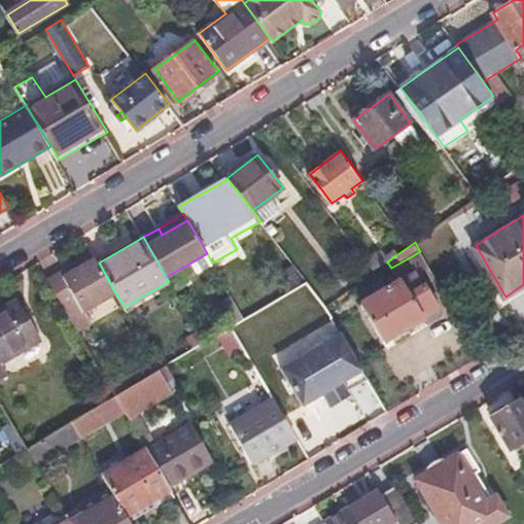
[(380,251),(368,260),(375,271),(387,262),(397,254),(395,250),(385,256),(380,251)]
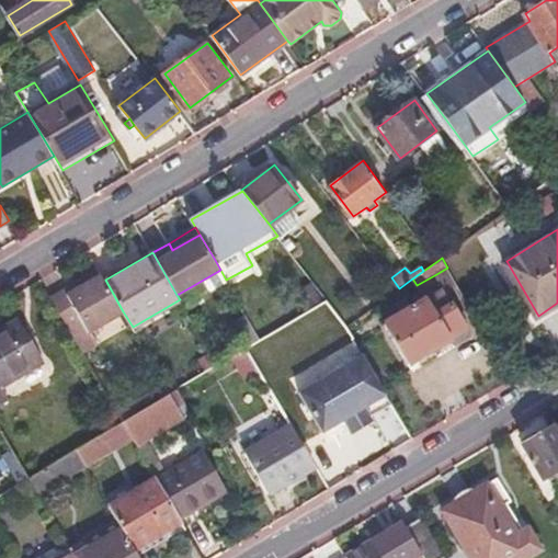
[(456,282),(447,268),(436,274),(444,288),(456,282)]
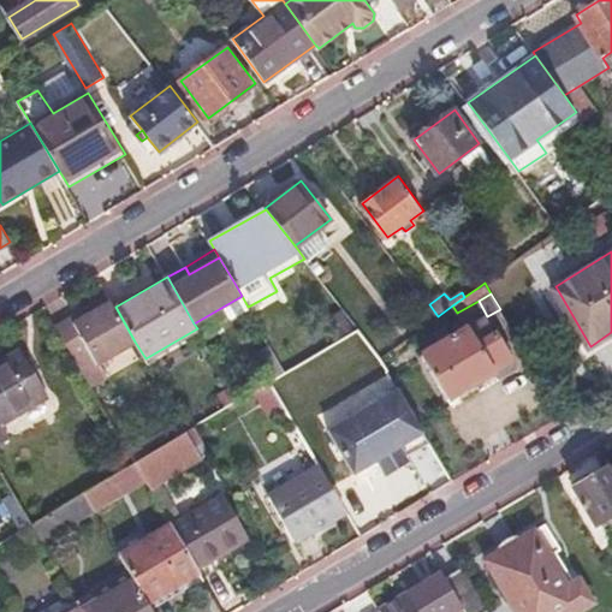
[(116,307),(111,301),(89,313),(73,322),(71,316),(55,326),(75,358),(89,350),(97,363),(135,342),(116,307)]
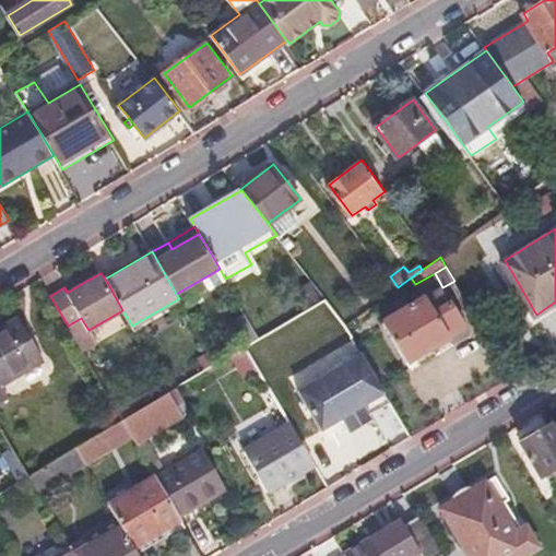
[(67,293),(81,284),(78,280),(64,287),(67,293)]
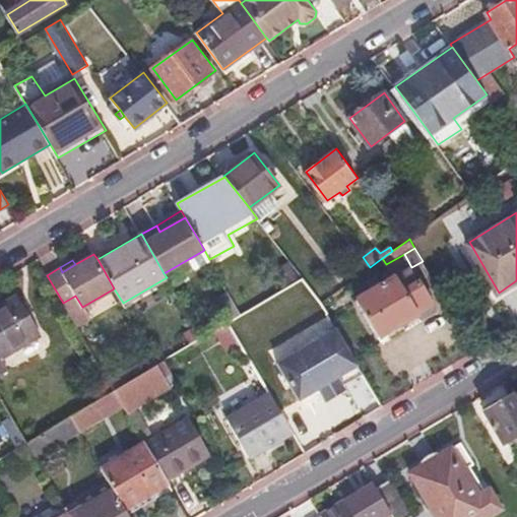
[(438,311),(411,267),(358,300),(380,336),(418,314),(422,320),(438,311)]
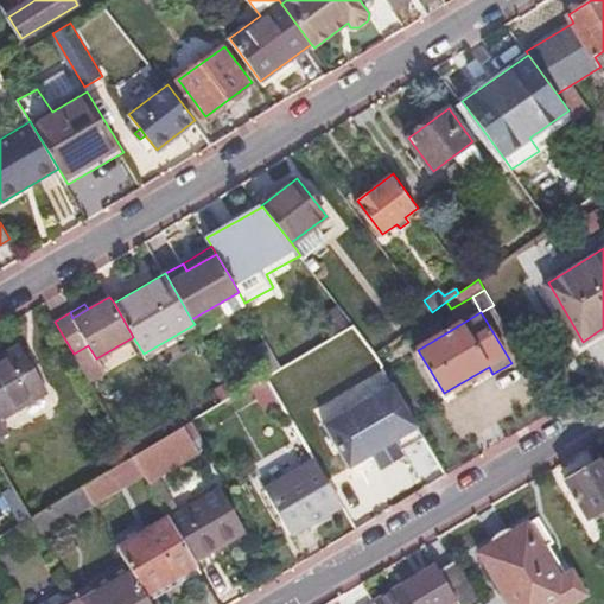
[(0,437),(8,432),(0,417),(0,414),(45,388),(19,344),(0,356),(0,437)]
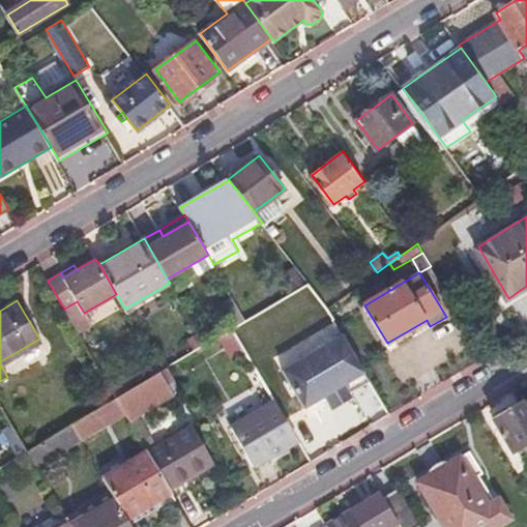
[(368,372),(345,333),(284,369),(306,408),(368,372)]
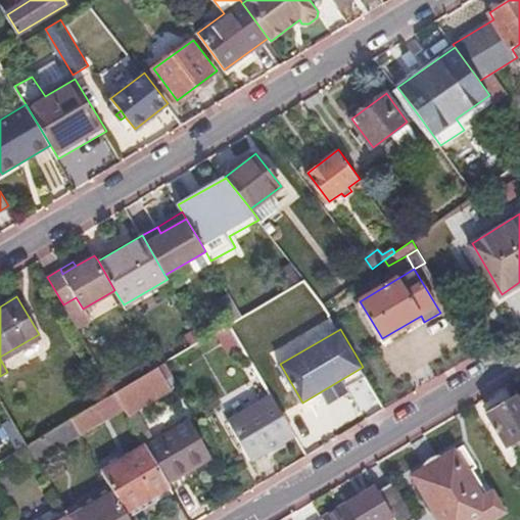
[(172,386),(159,366),(114,391),(127,413),(172,386)]
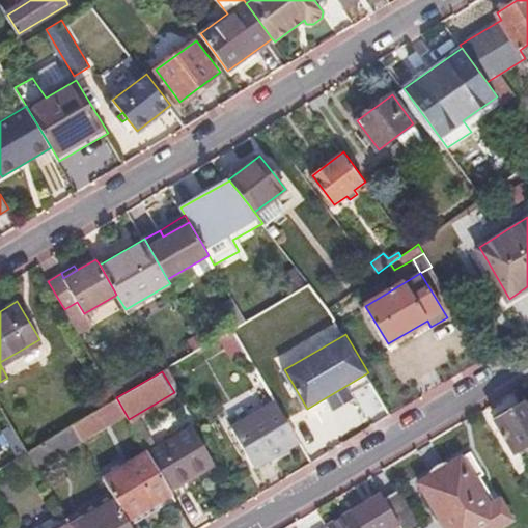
[(527,400),(496,418),(516,450),(527,444),(527,400)]
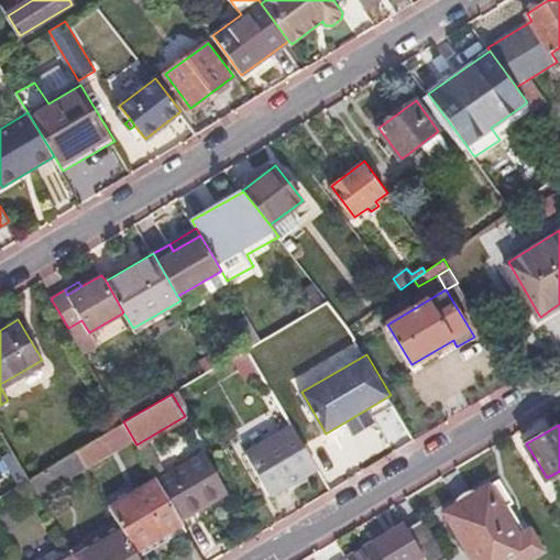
[(319,472),(292,426),(244,454),(273,500),(319,472)]
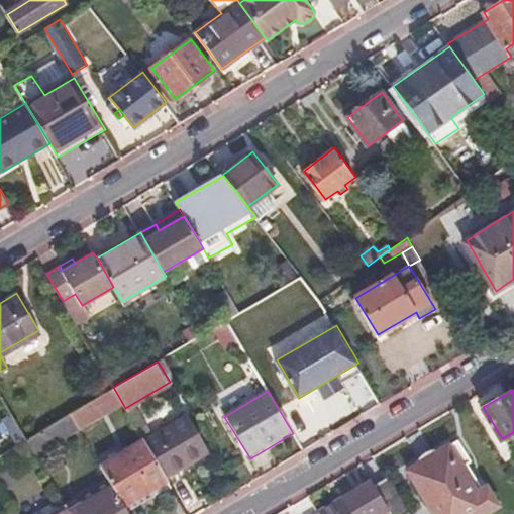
[(104,413),(95,398),(71,413),(80,428),(104,413)]
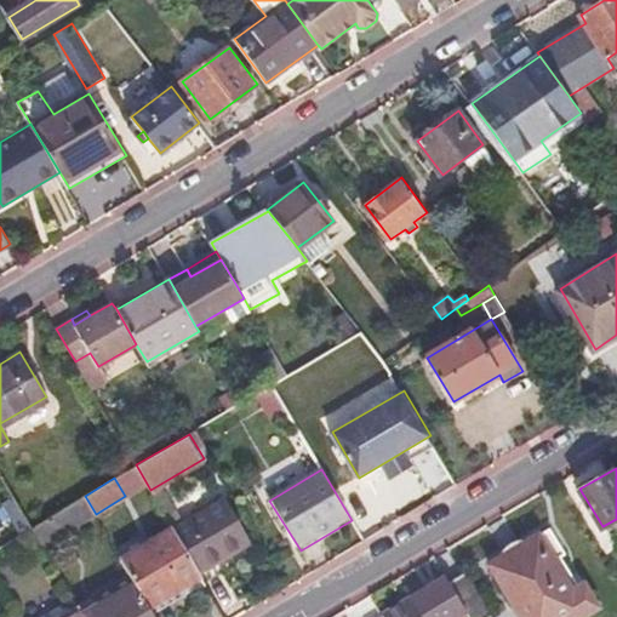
[(33,527),(15,495),(3,502),(21,535),(33,527)]
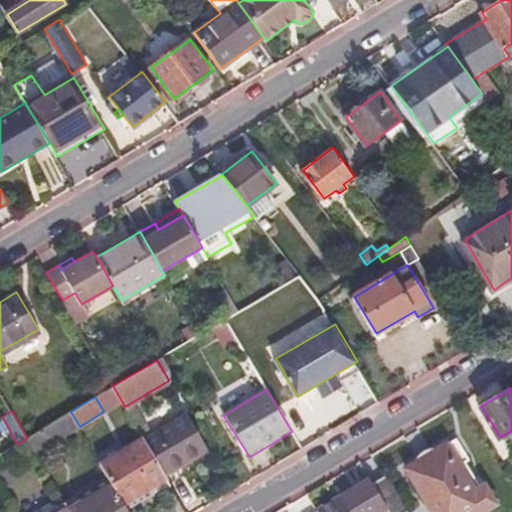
[(79,427),(70,411),(27,438),(35,452),(79,427)]
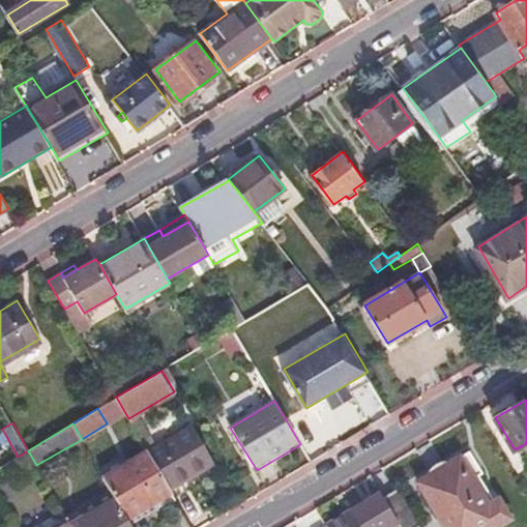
[(145,423),(135,429),(146,447),(155,442),(145,423)]
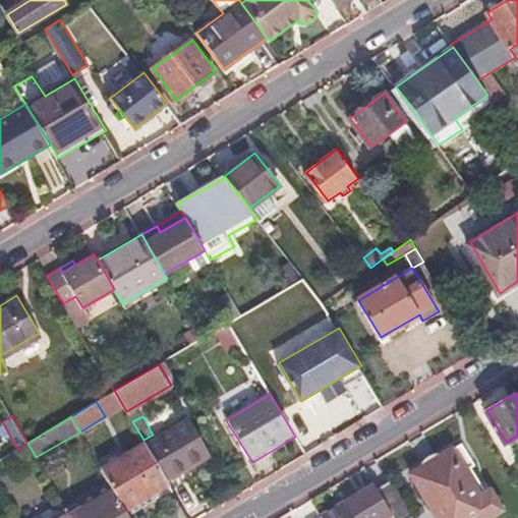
[(212,454),(190,418),(147,444),(167,479),(212,454)]
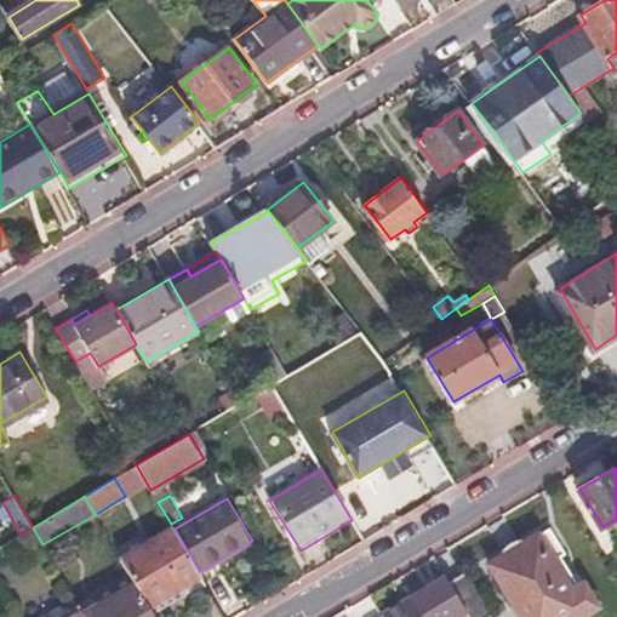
[(552,526),(541,533),(556,559),(567,552),(552,526)]
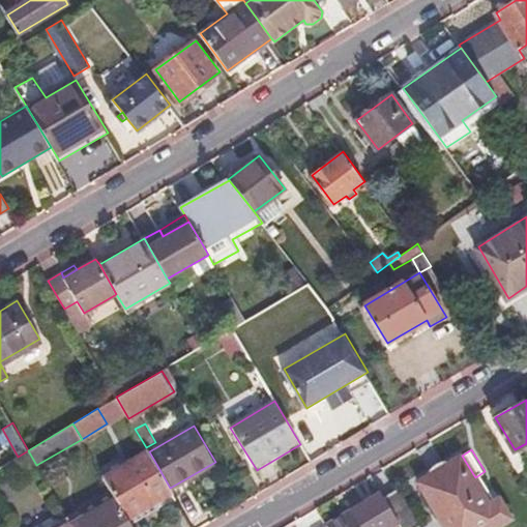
[(170,488),(149,451),(105,477),(112,491),(127,518),(172,492),(170,488)]
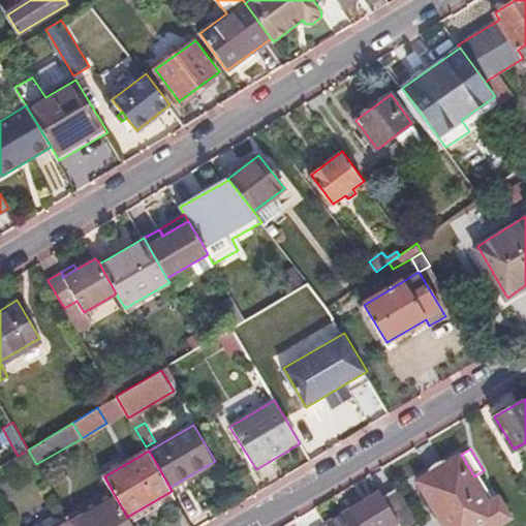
[(474,476),(461,455),(420,480),(446,525),(495,525),(512,517),(501,500),(491,505),(474,476)]
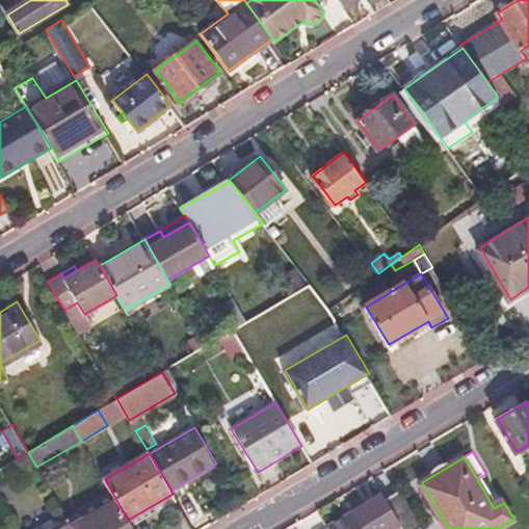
[(400,490),(386,499),(400,524),(416,514),(400,490)]
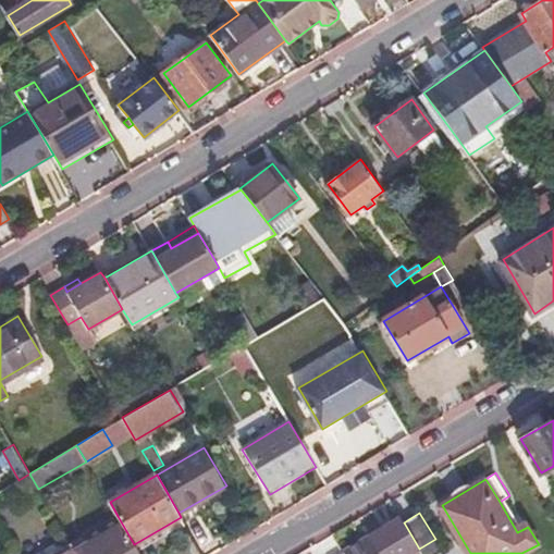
[(118,516),(71,543),(74,550),(76,553),(139,553),(134,544),(118,516)]
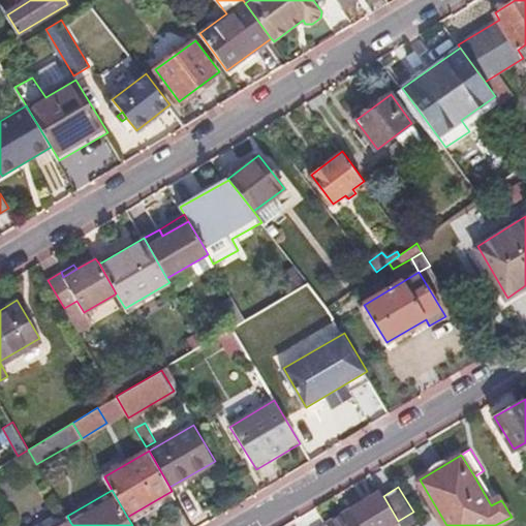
[(383,496),(380,491),(352,507),(345,512),(327,523),(328,524),(329,525),(389,525),(398,521),(383,496)]
